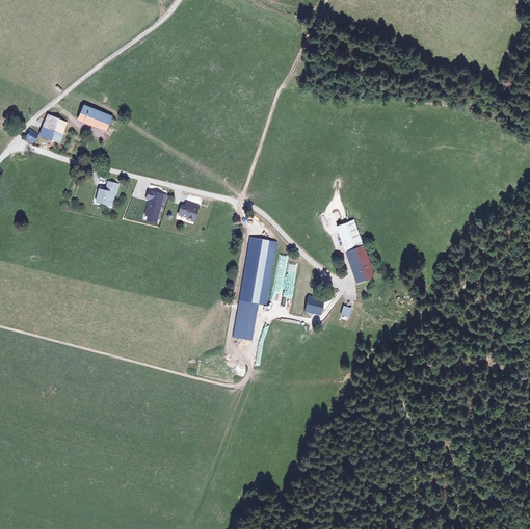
[(110,115),(82,105),(76,120),(104,131),(110,115)]
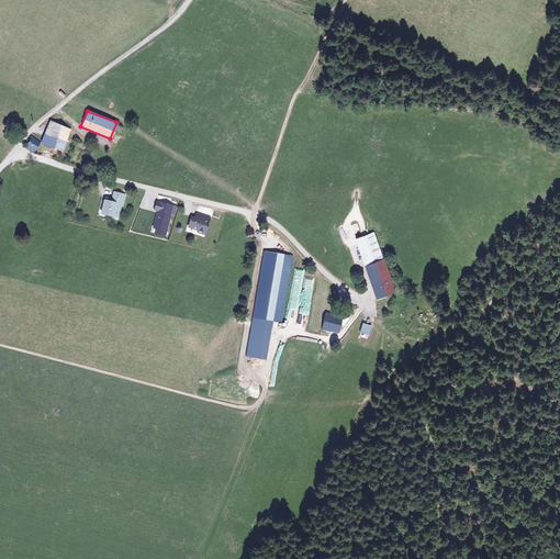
[(48,122),(46,126),(43,134),(40,142),(60,151),(69,130),(48,122)]
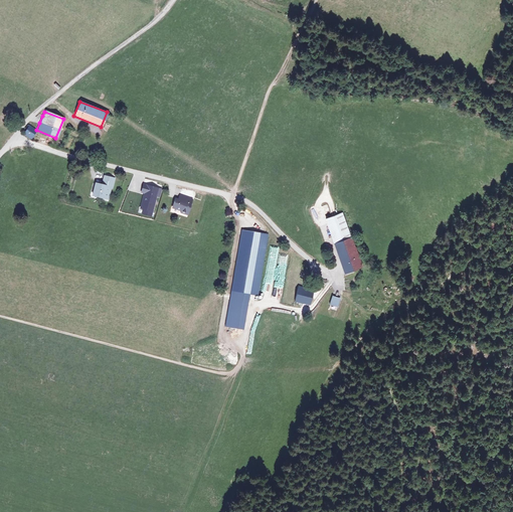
[(39,123),(42,116),(37,115),(32,120),(39,123)]
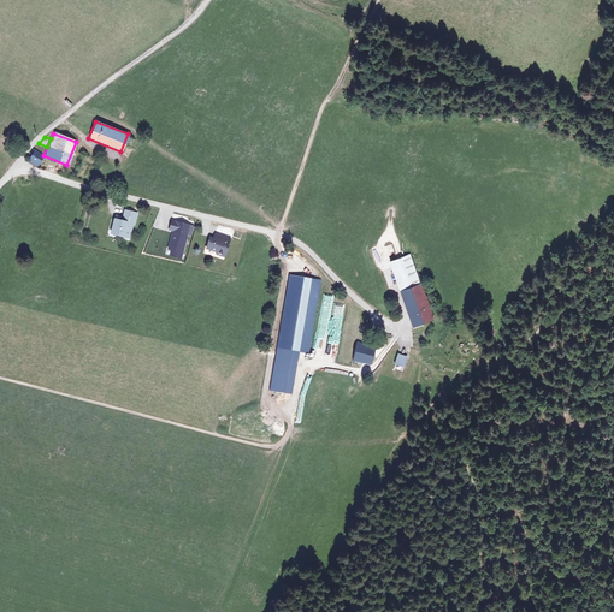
[(41,154),(31,149),(29,153),(30,154),(27,160),(35,166),(41,154)]
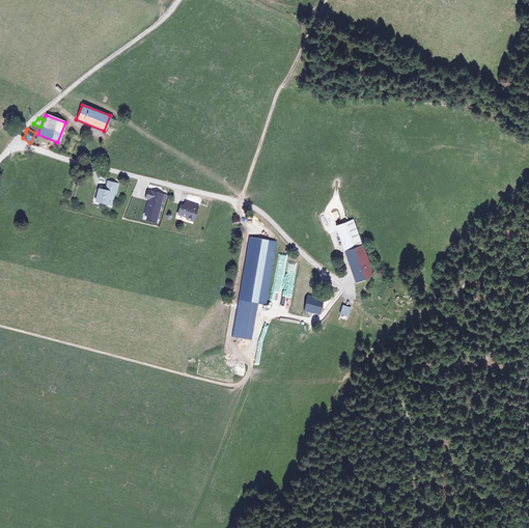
[(114,181),(106,178),(104,189),(101,188),(94,187),(91,196),(98,197),(98,199),(108,201),(110,190),(111,191),(114,181)]
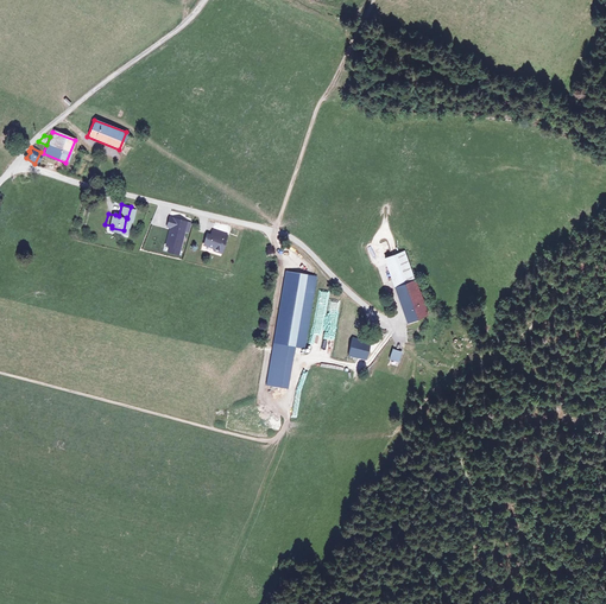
[(189,220),(168,215),(165,223),(169,224),(165,242),(169,243),(168,249),(177,252),(183,228),(188,229),(189,220)]
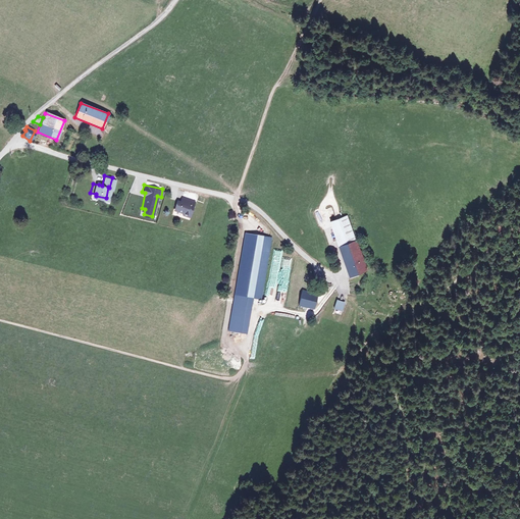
[(182,201),(176,199),(173,208),(180,210),(184,213),(189,215),(193,205),(194,205),(196,200),(184,197),(182,201)]
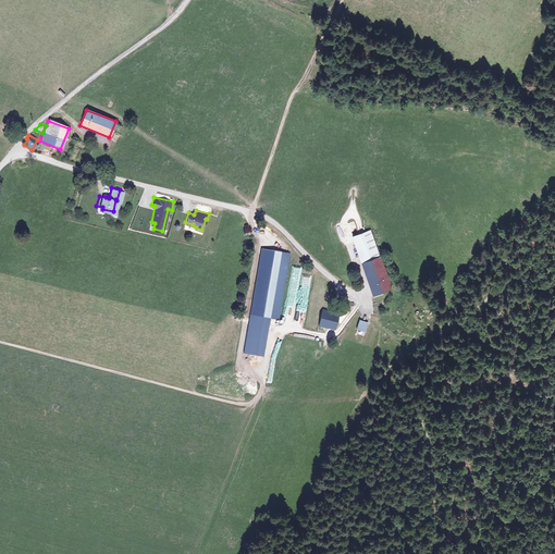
[(355,236),(362,261),(381,256),(372,230),(355,236)]
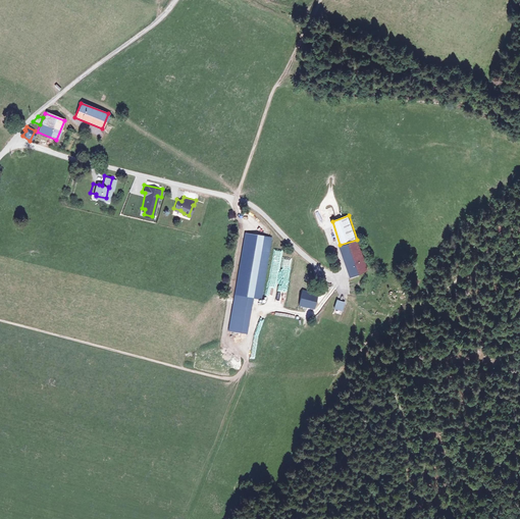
[(270,236),(243,231),(234,294),(252,296),(261,298),(270,236)]
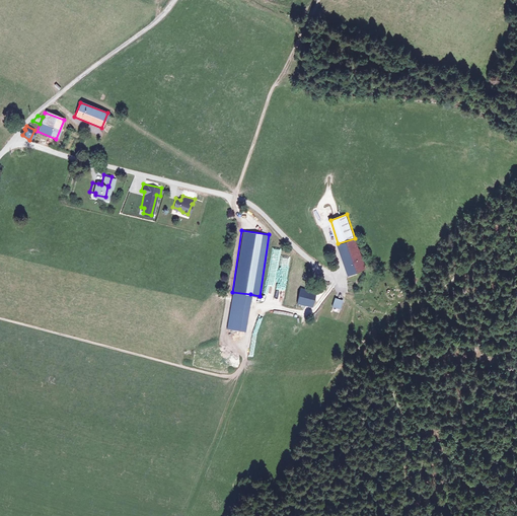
[(355,238),(338,243),(349,276),(366,270),(355,238)]
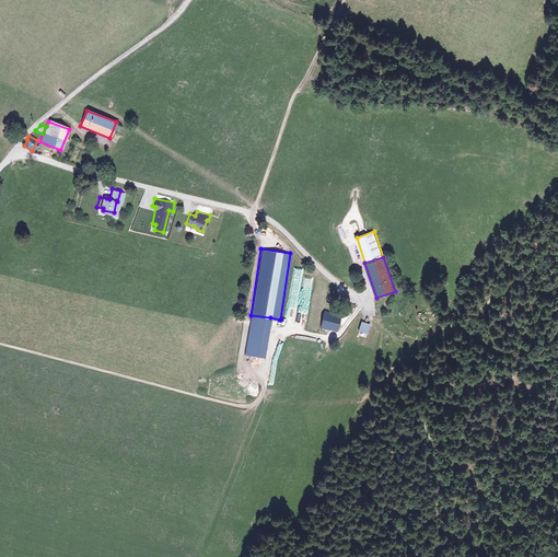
[(300,275),(301,265),(292,264),(291,273),(300,275)]
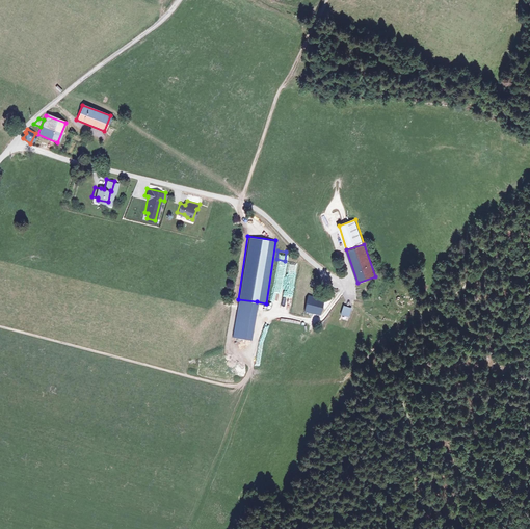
[(321,296),(307,292),(302,308),(318,312),(321,296)]
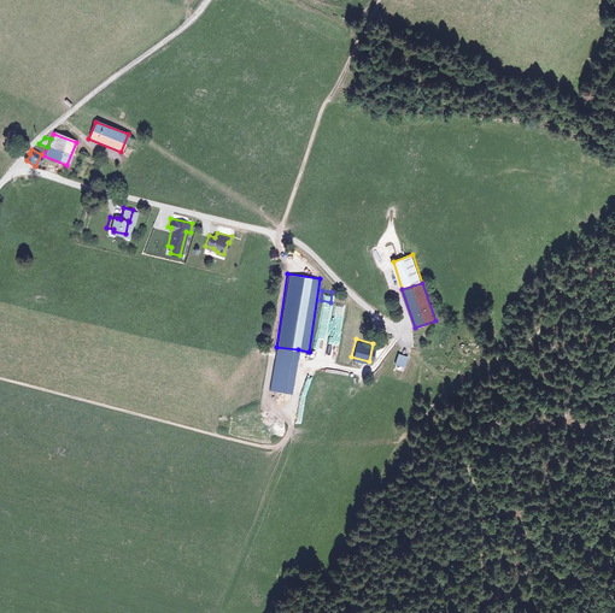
[(298,349),(276,347),(271,392),(292,394),(298,349)]
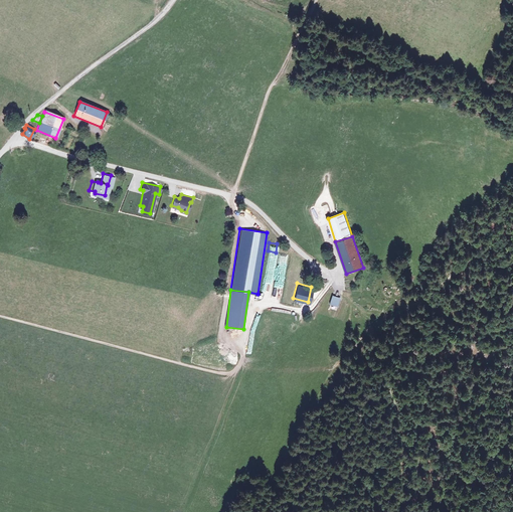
[(337,296),(331,294),(328,302),(335,304),(337,296)]
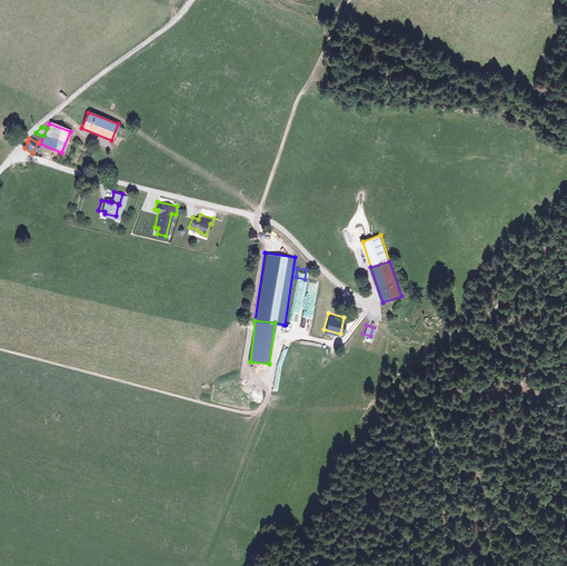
All buildings are outlined.
